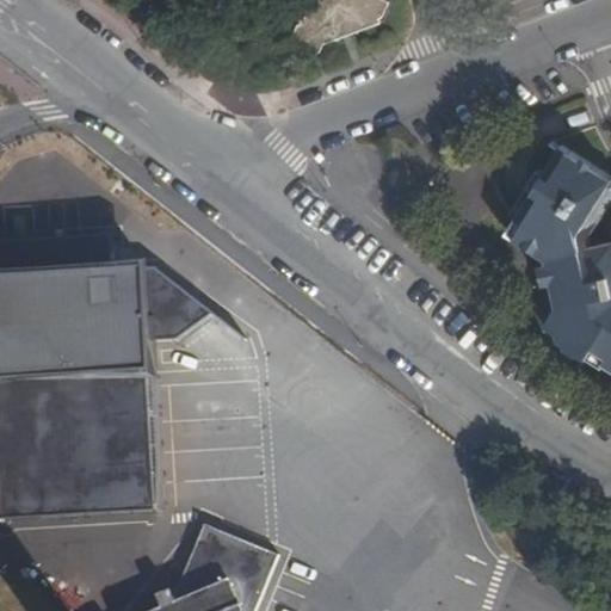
[(302,23),(292,39),(320,53),(323,43),(380,22),(378,17),(383,16),(390,0),(389,0),(316,0),(309,14),(301,19),(302,23)]
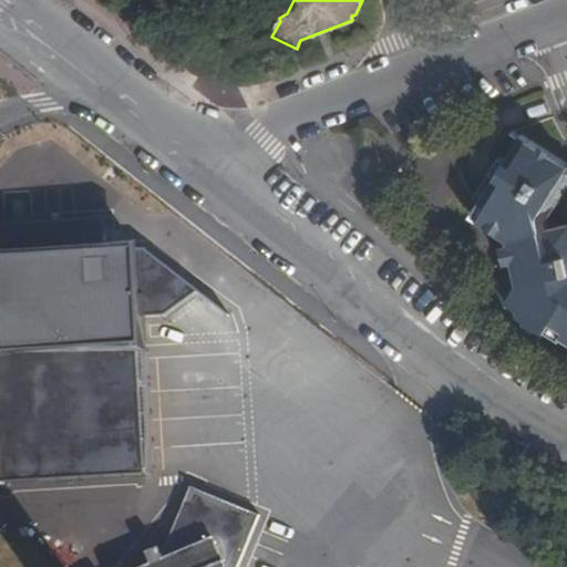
[(515,245),(566,235),(566,164),(525,140),(476,220),(496,233),(515,245)]
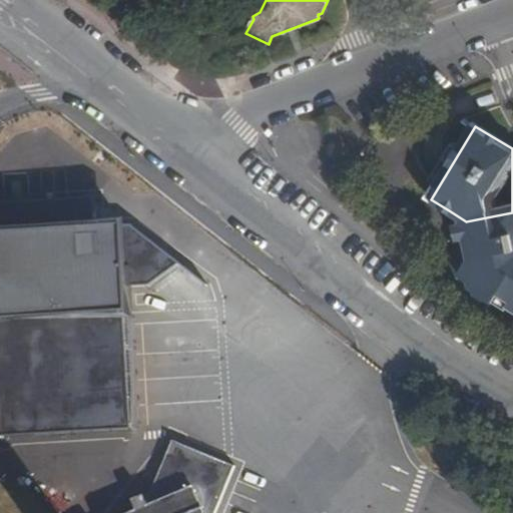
[(132,220),(0,228),(0,396),(3,434),(135,427),(132,220)]
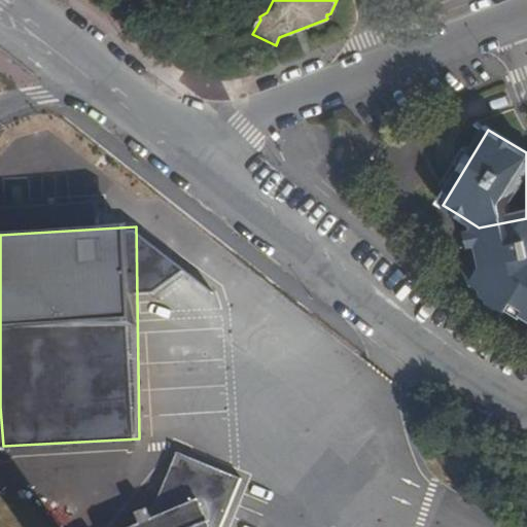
[(490,289),(487,296),(526,321),(526,244),(515,248),(500,239),(484,266),(480,262),(470,264),(466,268),(466,274),(490,289)]
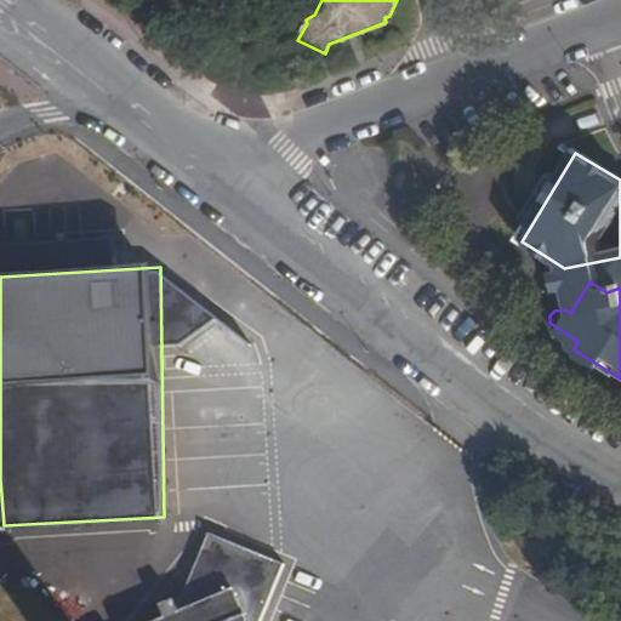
[(262,620),(288,564),(206,533),(177,613),(154,620),(262,620)]
